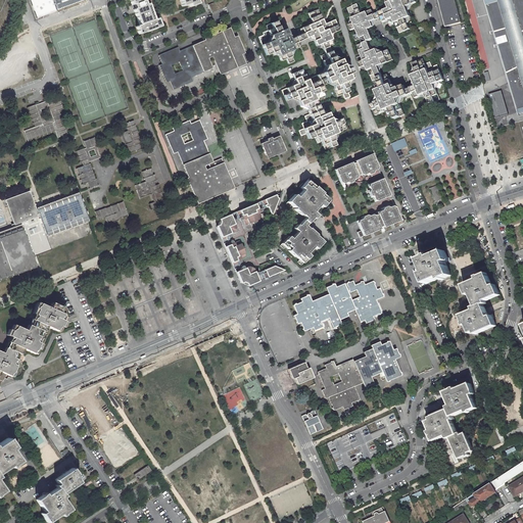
[(26,0),(34,19),(86,0),(26,0)]
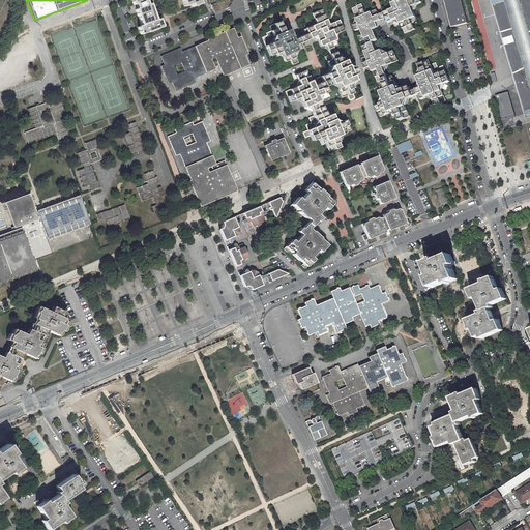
[(131,0),(141,25),(138,27),(141,35),(163,27),(159,19),(155,20),(150,3),(147,4),(146,1),(147,0),(131,0)]
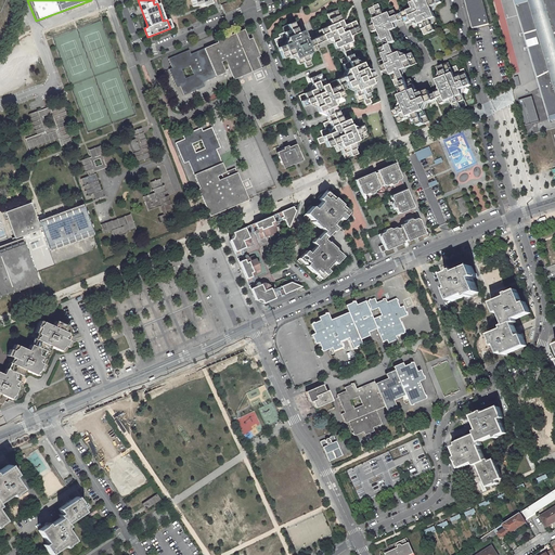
[(396,28),(394,23),(404,18),(407,24),(413,21),(414,26),(420,24),(424,35),(435,30),(430,20),(436,17),(431,7),(441,2),(440,0),(409,0),(413,9),(397,15),(395,10),(384,14),(379,4),(369,9),(375,25),(371,27),(373,33),(378,30),(379,35),(375,37),(377,43),(383,40),(385,46),(379,48),(384,59),(379,62),(384,72),(388,69),(396,86),(401,84),(403,88),(398,90),(402,102),(397,104),(399,108),(395,111),(399,123),(409,118),(412,123),(416,120),(418,126),(430,121),(423,105),(439,99),(437,93),(431,94),(429,90),(418,94),(412,78),(407,81),(402,69),(417,63),(413,52),(402,57),(398,47),(392,49),(390,43),(396,41),(391,30),(396,28)]
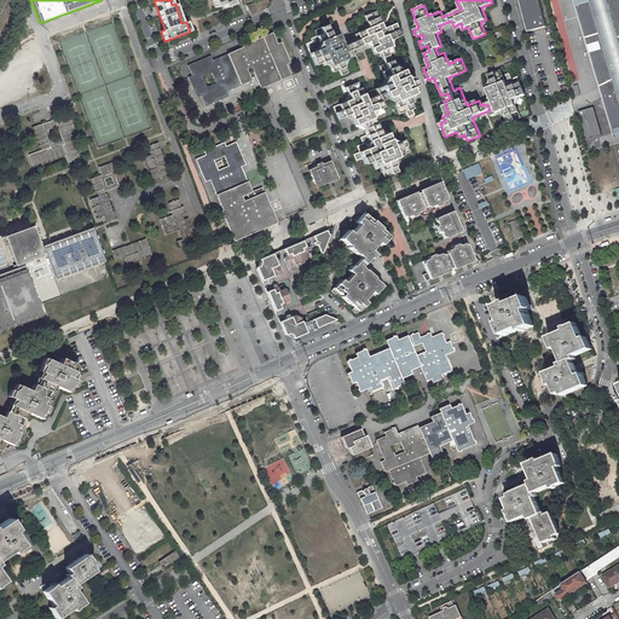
[(538,0),(519,0),(527,32),(545,27),(538,0)]
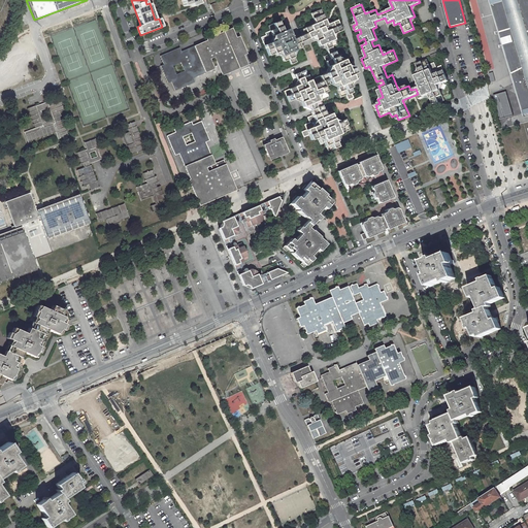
[(504,2),(492,5),(510,74),(519,71),(522,80),(514,84),(521,112),(527,109),(527,0),(518,0),(521,9),(507,12),(504,2)]
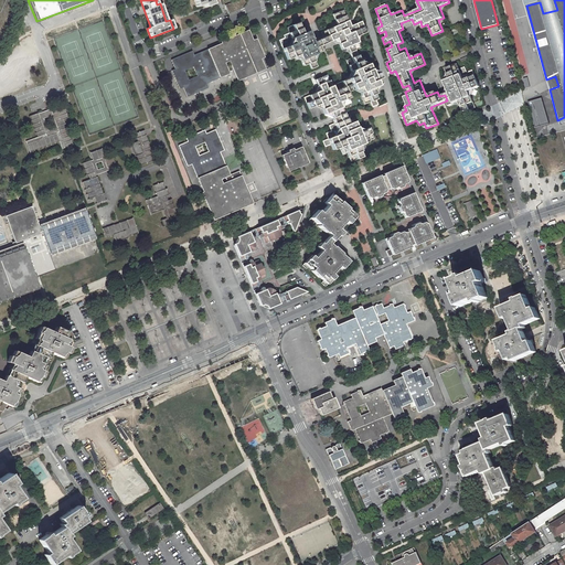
[(554,0),(539,0),(540,2),(543,13),(557,10),(554,0)]
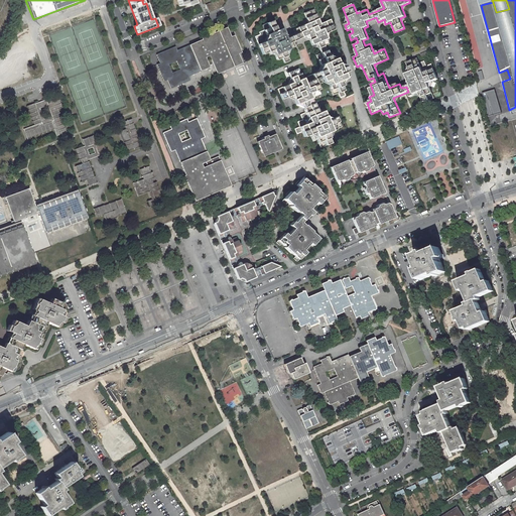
[(345,66),(339,68),(333,53),(328,55),(324,45),(329,43),(325,33),(335,29),(330,19),(319,23),(313,9),(303,13),(307,23),(297,27),(299,32),(285,38),(281,28),(276,31),(272,21),(262,25),(264,30),(259,32),(261,37),(256,39),(262,54),(272,50),(276,60),(282,58),(284,62),(288,60),(284,51),(294,46),(292,41),(307,35),(311,45),(316,43),(320,52),(315,54),(323,70),(307,77),(305,72),(300,74),(298,69),(288,73),(293,83),(277,90),(282,100),(291,95),(296,105),(301,103),(305,112),(300,115),(302,120),(297,122),(300,127),(294,129),(296,134),(301,132),(304,137),(314,133),(320,147),(331,142),(327,133),(341,126),(337,117),(327,121),(320,106),(315,108),(309,93),(319,89),(317,84),(327,80),(333,96),(338,94),(341,98),(346,96),(342,86),(347,84),(344,78),(349,76),(345,66)]
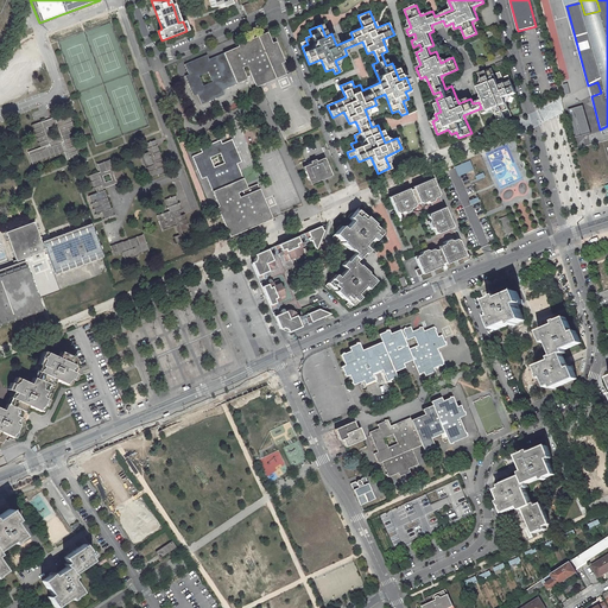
[(207,55),(184,64),(189,74),(184,76),(194,96),(197,94),(202,105),(223,95),(222,90),(246,80),(251,89),(285,75),(280,63),(284,62),(276,42),(272,43),(267,32),(238,45),(239,46),(209,59),(207,55)]
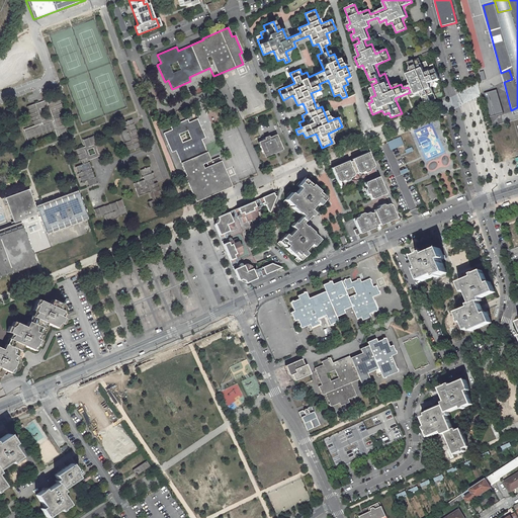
[(414,72),(409,74),(413,84),(408,87),(410,92),(412,97),(422,93),(426,102),(436,98),(430,83),(440,79),(433,64),(429,66),(426,61),(421,63),(419,59),(409,63),(414,72)]
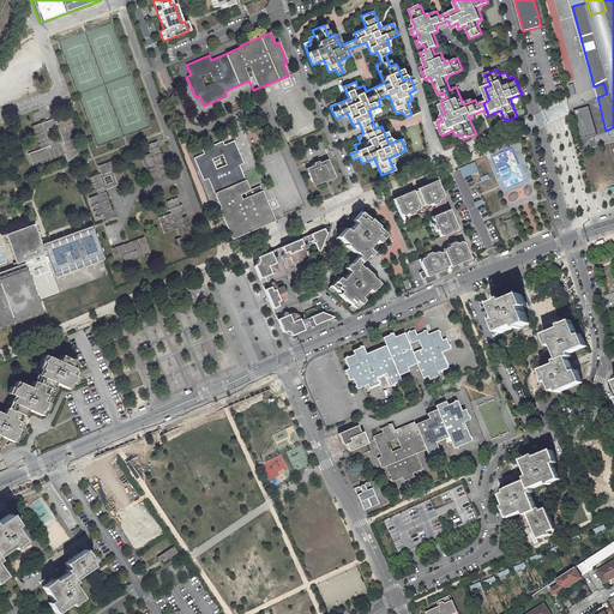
[(49,148),(40,122),(40,121),(31,125),(41,148),(28,152),(29,155),(31,163),(62,151),(66,160),(67,160),(77,156),(67,128),(72,126),(67,113),(54,118),(62,142),(61,143),(49,148)]
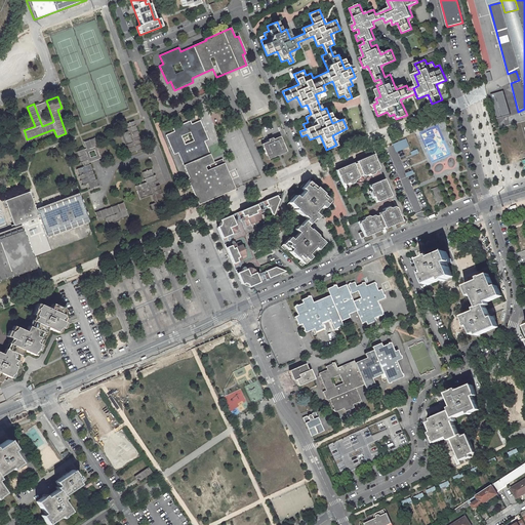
[(44,101),(34,105),(42,126),(52,122),(53,121),(46,101),(44,101)]
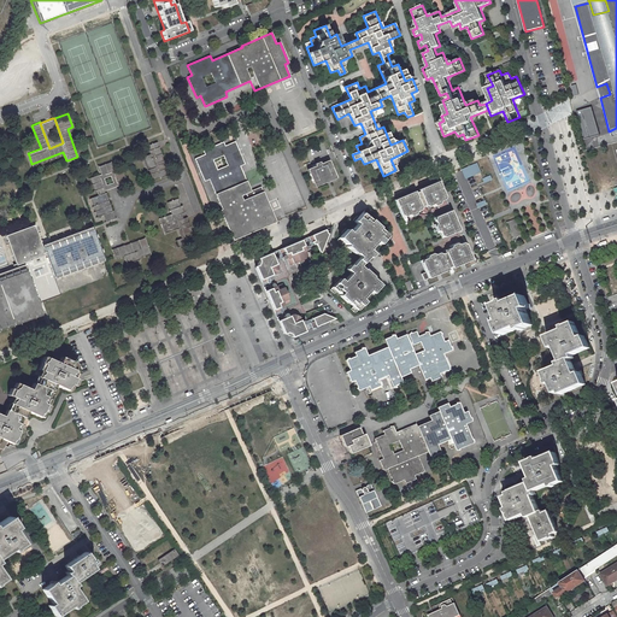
[(164,159),(162,159),(159,152),(162,152),(158,140),(147,145),(150,152),(140,157),(145,169),(147,169),(151,180),(170,172),(164,159)]
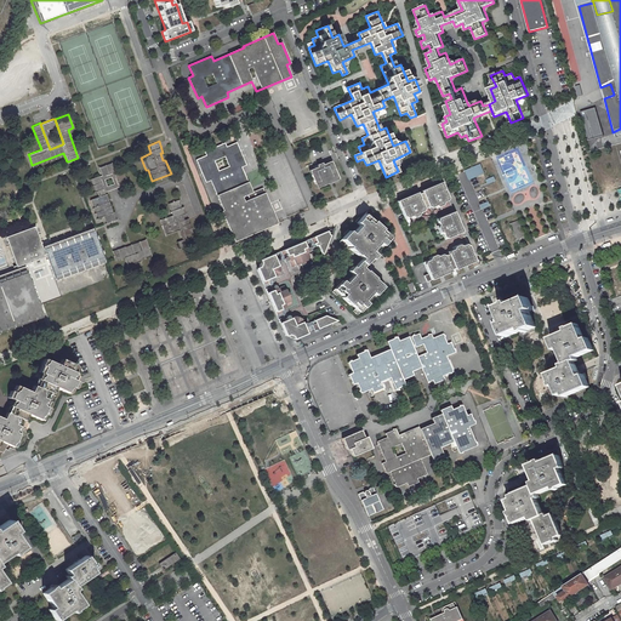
[(205,183),(210,181),(223,211),(221,211),(234,243),(278,223),(263,188),(252,193),(241,167),(246,165),(237,142),(227,147),(224,143),(204,152),(206,155),(195,160),(205,183)]
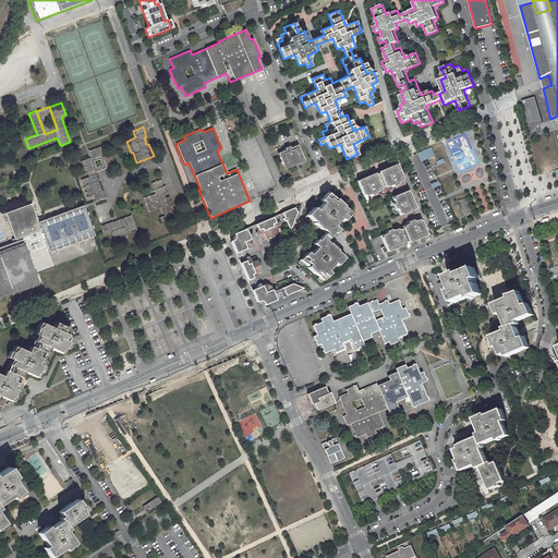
[(89,156),(77,160),(81,170),(84,169),(86,174),(79,178),(85,194),(100,189),(97,179),(95,180),(92,171),(113,164),(109,152),(101,155),(97,143),(86,147),(89,156)]
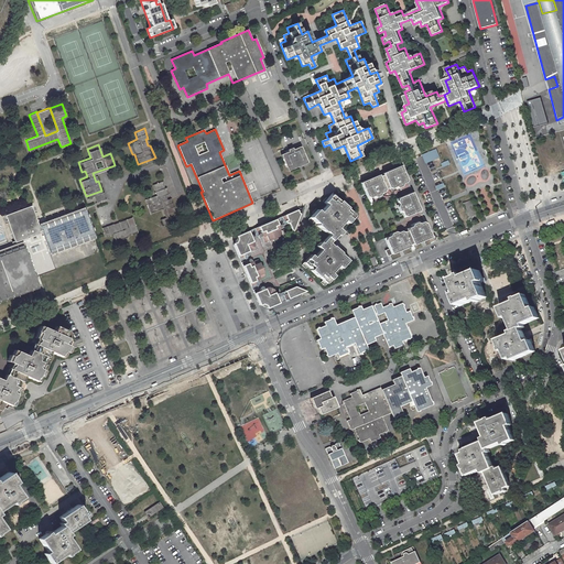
[(289,152),(281,155),(288,171),(307,163),(301,147),(293,150),(292,148),(288,150),(289,152)]
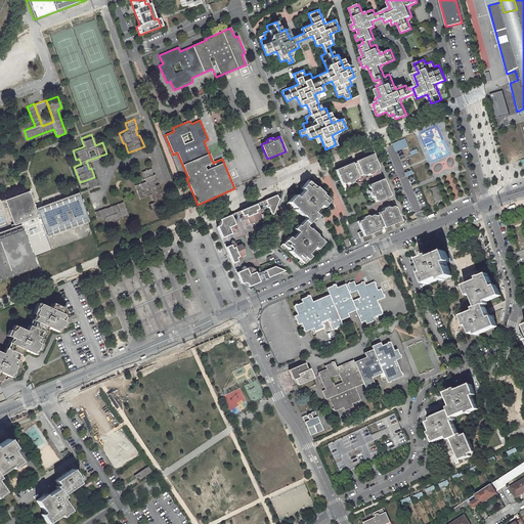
[(405,139),(393,144),(396,151),(408,146),(405,139)]
